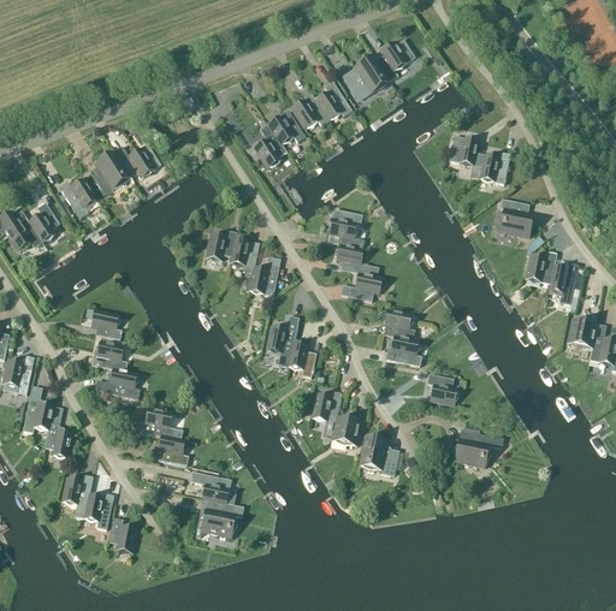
[(380,48),(384,54),(377,59),(375,59),(390,79),(398,73),(395,69),(415,55),(403,37),(395,43),(392,40),(380,48)]
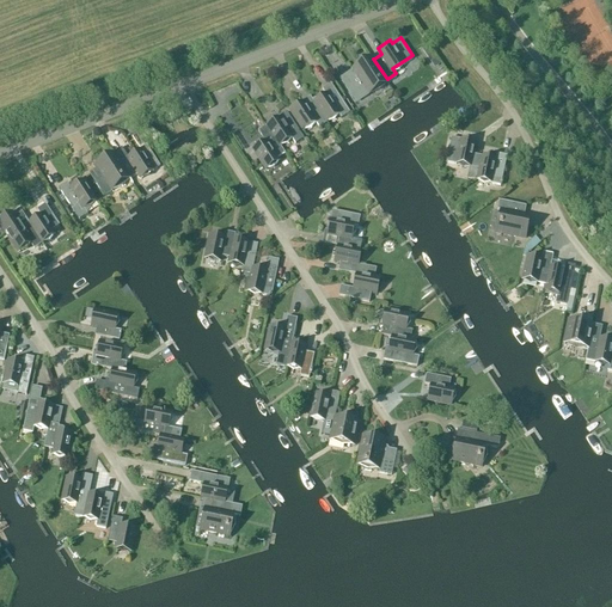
[(387,79),(373,59),(374,59),(371,53),(352,65),(361,78),(353,84),(361,96),(387,79)]
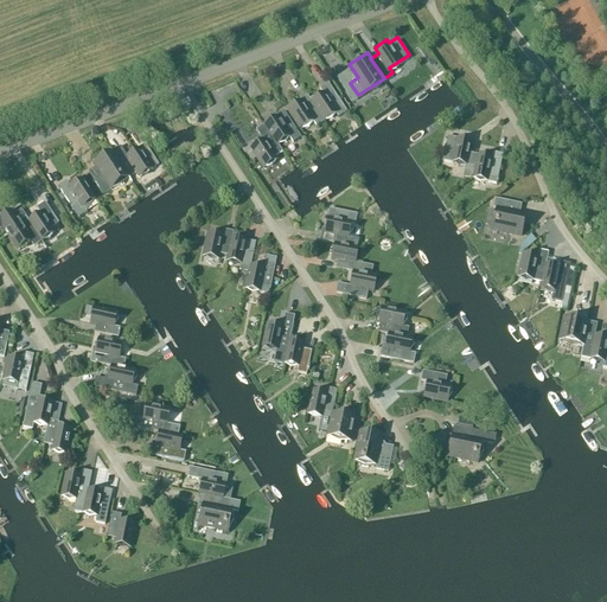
[(319,84),(323,89),(311,97),(325,117),(336,110),(338,113),(346,108),(327,78),(319,84)]
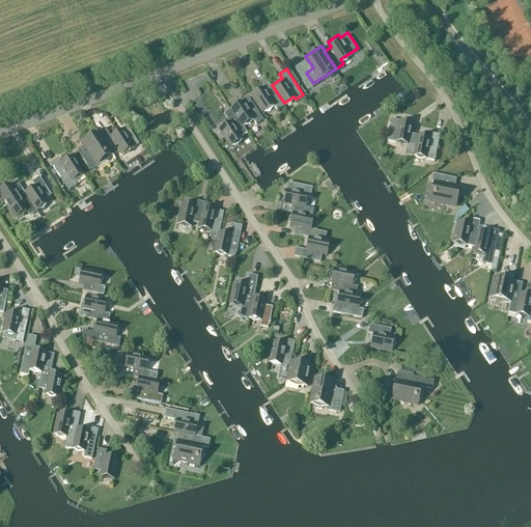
[(269,80),(251,92),(263,110),(274,103),(277,108),(284,103),(272,85),(269,80)]
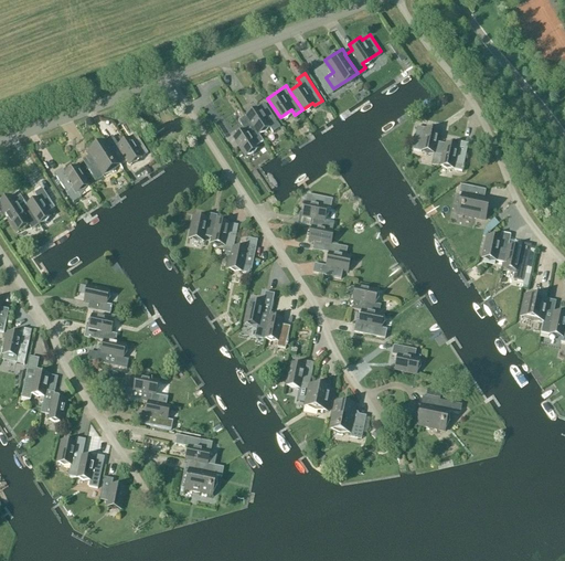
[(265,99),(246,113),(258,131),(269,125),(273,129),(280,124),(265,99)]
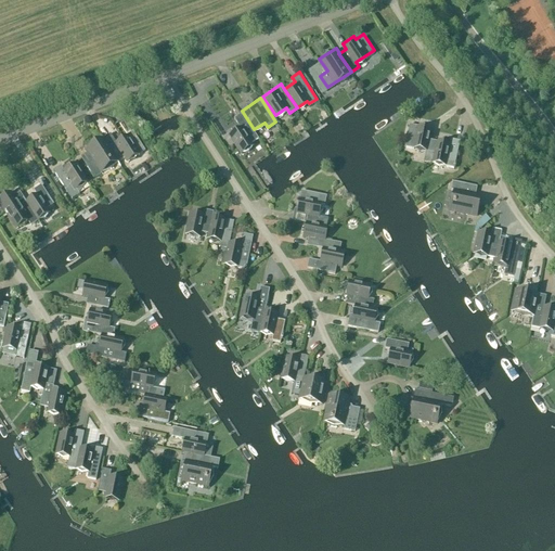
[(258,136),(254,129),(242,111),(234,115),(240,125),(229,131),(242,151),(253,143),(250,140),(258,136)]
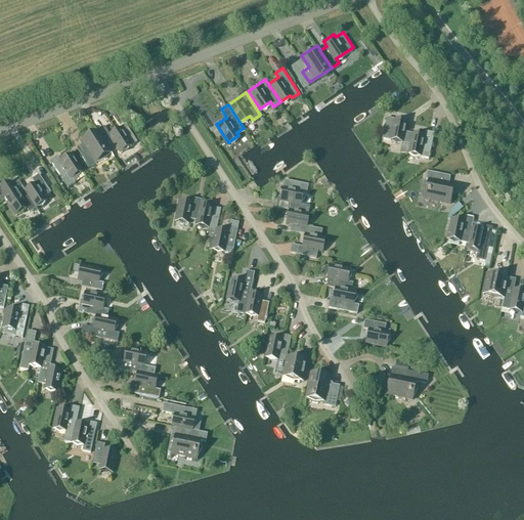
[(410,141),(412,130),(404,129),(407,119),(387,115),(382,135),(410,141)]
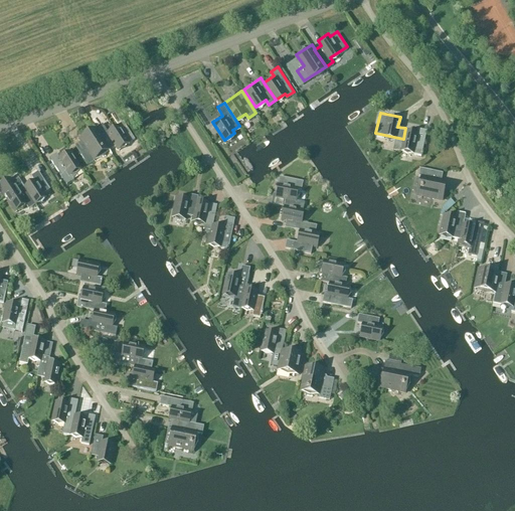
[(116,143),(118,147),(135,137),(123,119),(118,123),(108,129),(105,125),(98,130),(109,147),(116,143)]
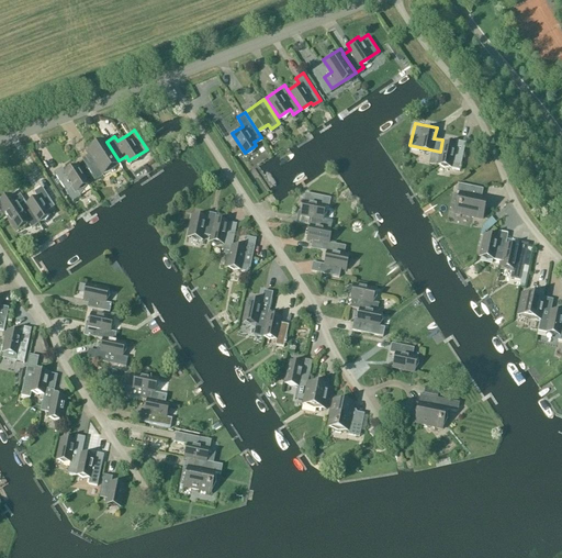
[(119,160),(107,142),(103,136),(87,147),(89,151),(81,155),(88,165),(96,177),(119,160)]
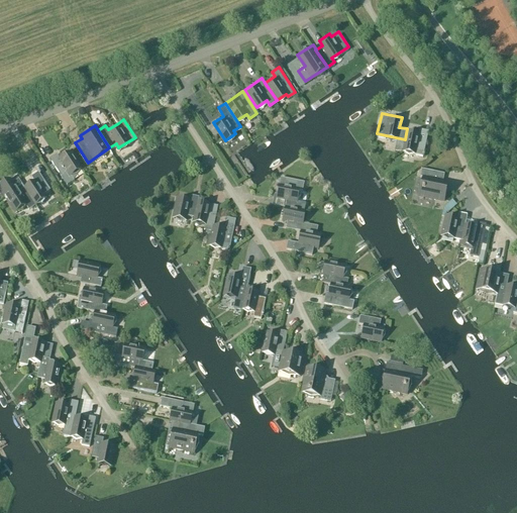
[(420,126),(419,131),(407,128),(405,139),(402,149),(423,154),(428,128),(420,126)]
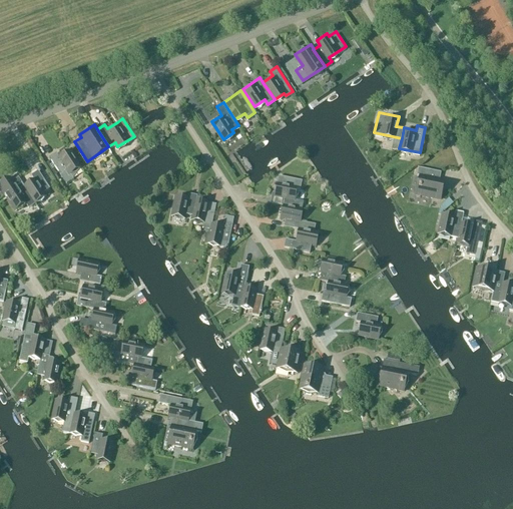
[(70,172),(80,165),(69,147),(59,154),(56,150),(49,154),(66,180),(72,176),(70,172)]
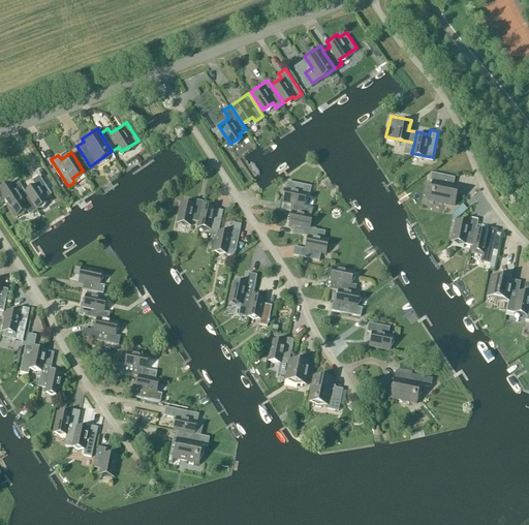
[(40,171),(51,188),(56,185),(44,168),(40,171)]
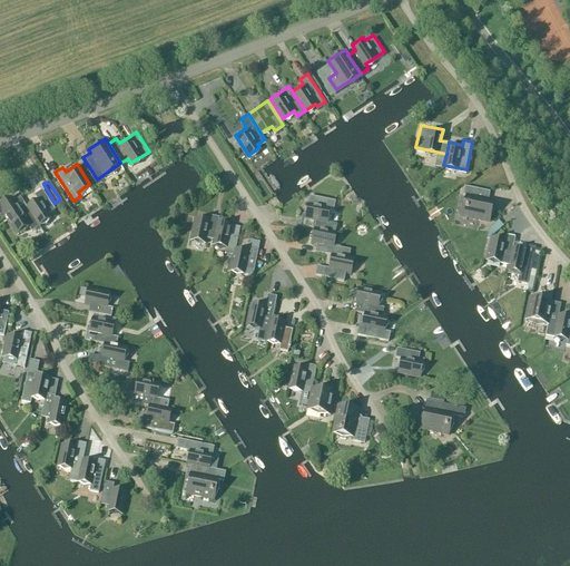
[(461,212),(490,218),(494,198),(478,194),(479,186),(465,183),(463,192),(465,193),(461,212)]
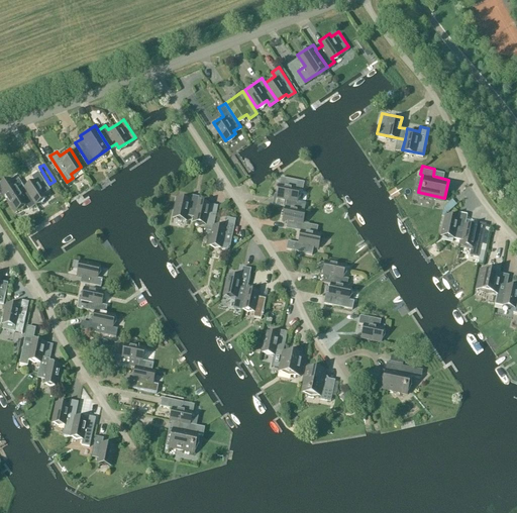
[(33,178),(24,184),(23,185),(35,202),(45,195),(43,191),(49,187),(38,169),(31,174),(33,178)]
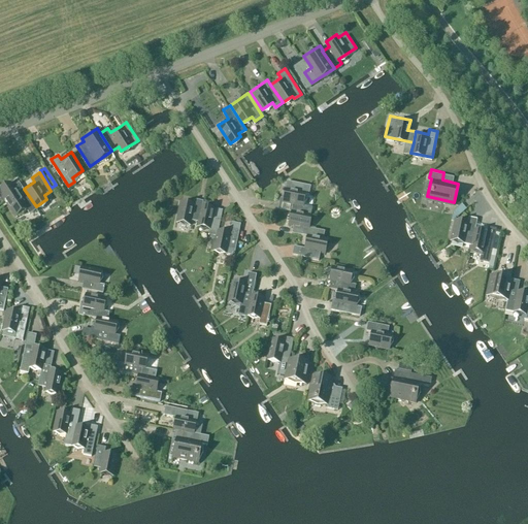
[(29,211),(36,206),(24,189),(25,188),(19,179),(12,183),(9,178),(0,185),(0,189),(15,214),(26,207),(29,211)]
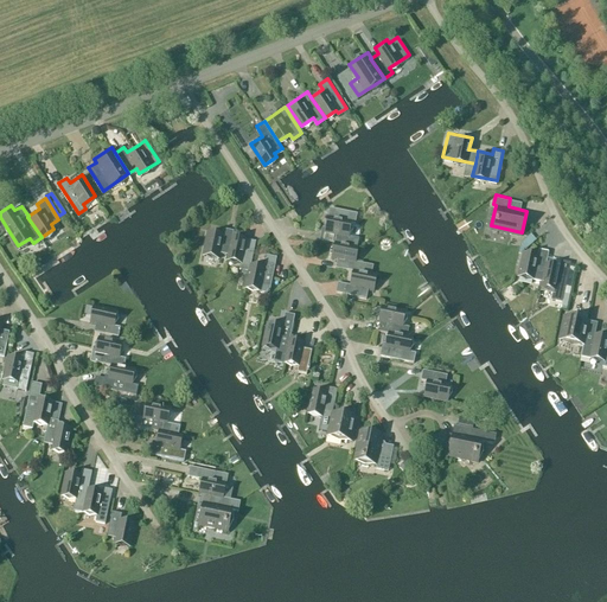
[(334,239),(347,243),(347,242),(357,244),(359,235),(349,234),(352,219),(355,221),(357,210),(330,205),(327,215),(325,229),(336,231),(334,239)]
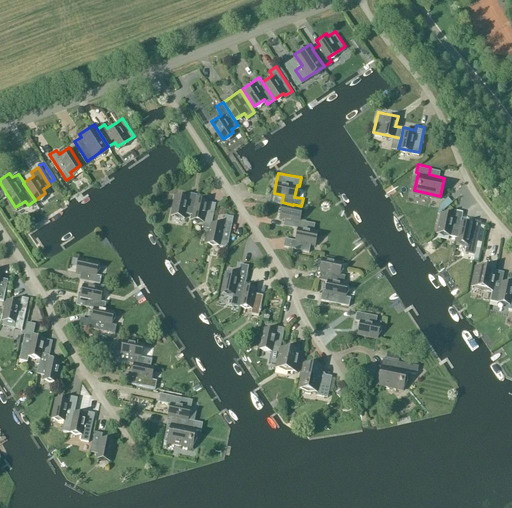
[(185,211),(192,212),(196,197),(197,192),(189,190),(188,195),(176,193),(171,213),(184,216),(185,211)]
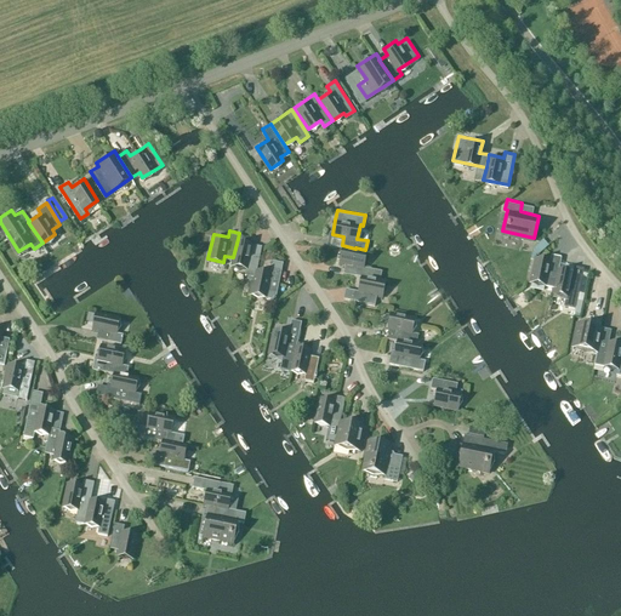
[(262,244),(238,239),(233,257),(232,263),(246,267),(245,273),(255,274),(256,268),(262,244)]
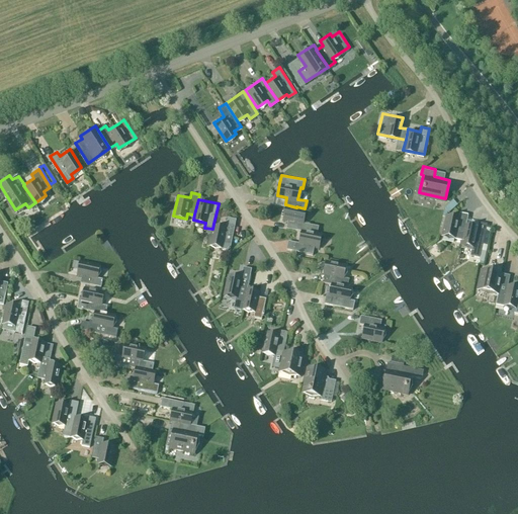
[(300,229),(301,229),(307,230),(317,232),(318,224),(304,221),(306,208),(305,208),(296,206),(296,207),(285,204),(282,217),(287,219),(286,226),(300,229)]
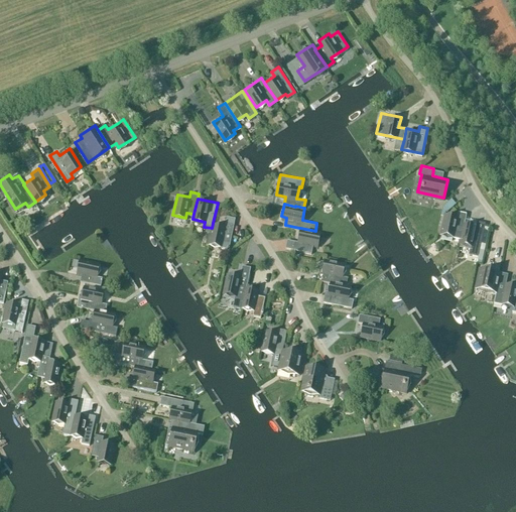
[(455,230),(462,232),(464,221),(465,221),(467,212),(458,210),(457,215),(440,211),(436,232),(453,235),(455,230)]
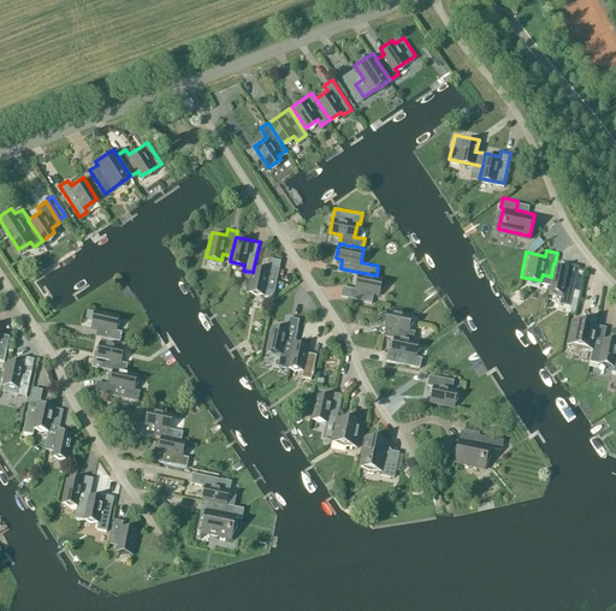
[(271,256),(268,268),(254,266),(253,272),(248,290),(271,295),(273,292),(280,257),(271,256)]
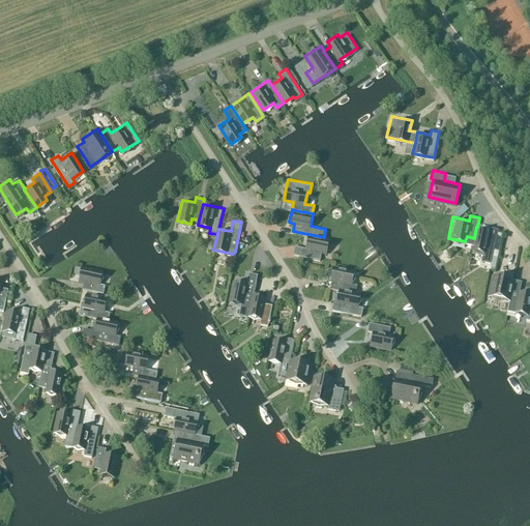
[(476,227),(474,238),(472,249),(484,251),(486,246),(494,247),(498,227),(490,225),(489,230),(477,227),(476,227)]
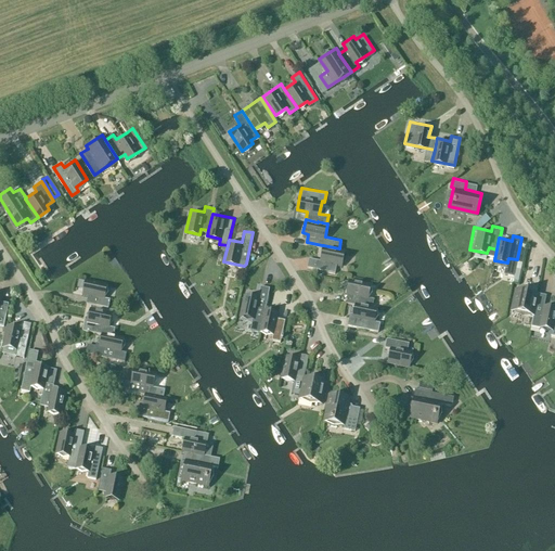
[(322,245),(320,258),(309,256),(307,265),(335,270),(336,261),(341,263),(345,250),(339,248),(328,246),(323,245),(322,245)]
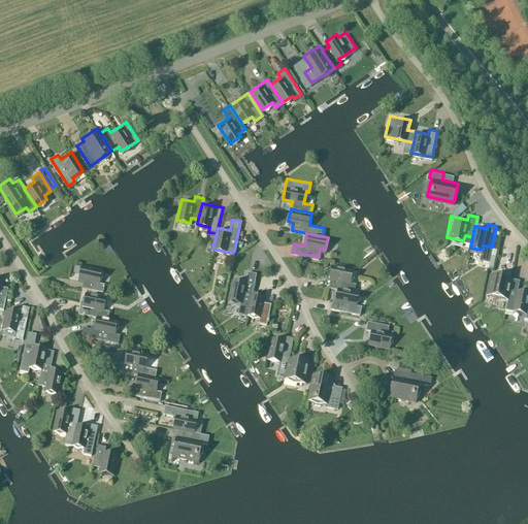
[(81,286),(102,291),(104,282),(99,281),(102,268),(80,264),(78,276),(84,277),(81,286)]
